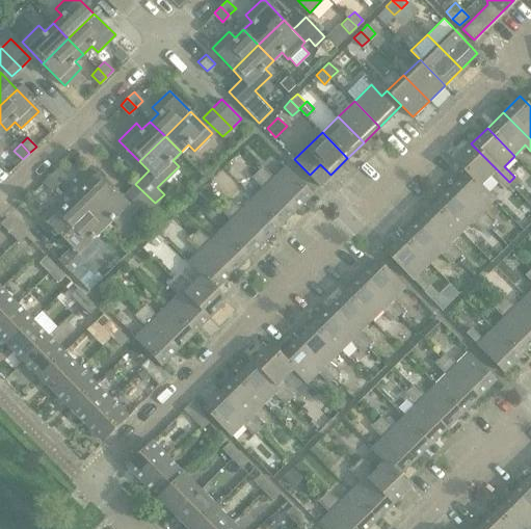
[(454,160),(466,172),(467,170),(480,185),(480,184),(490,174),(504,187),(509,182),(471,143),(454,160)]
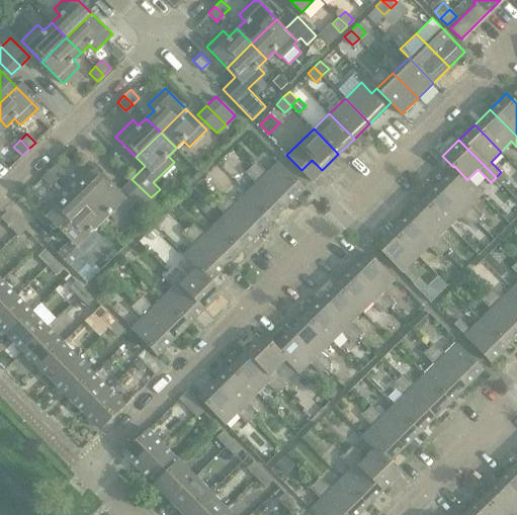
[(302,170),(312,180),(322,170),(312,160),(302,170)]
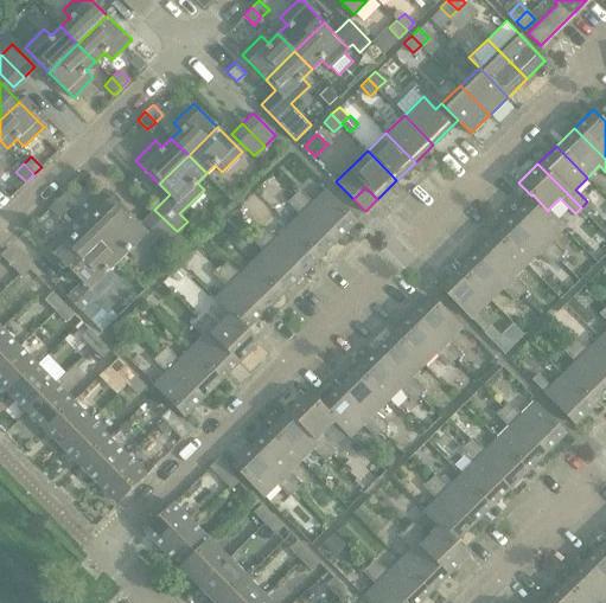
[(106,188),(76,218),(83,225),(101,242),(129,213),(106,188)]
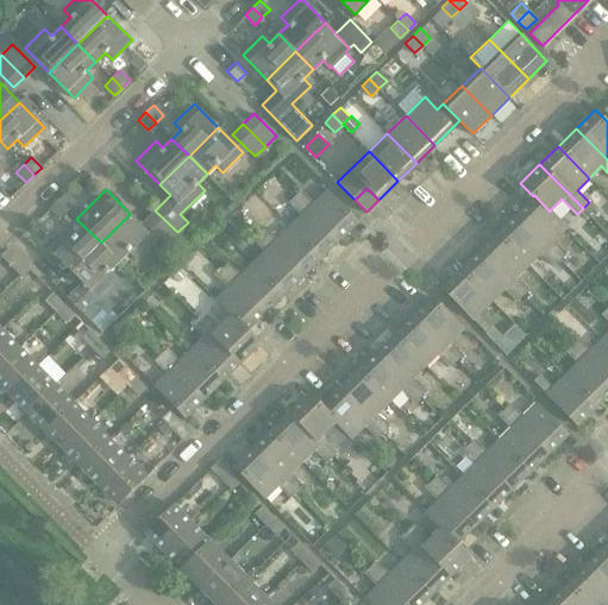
[(301,190),(295,196),(338,240),(357,221),(326,189),(313,202),(301,190)]
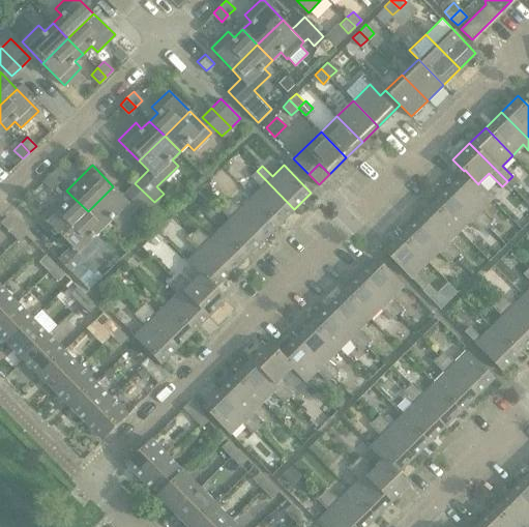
[(56,167),(50,173),(58,182),(65,176),(56,167)]
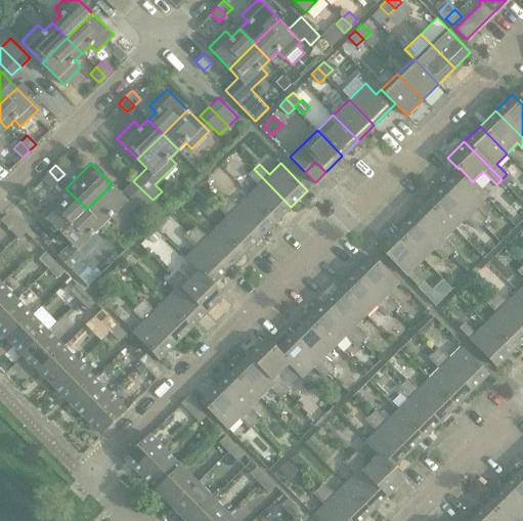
[(460,168),(459,169),(443,184),(480,222),(486,217),(475,206),(486,196),(473,181),(473,182),(460,168)]
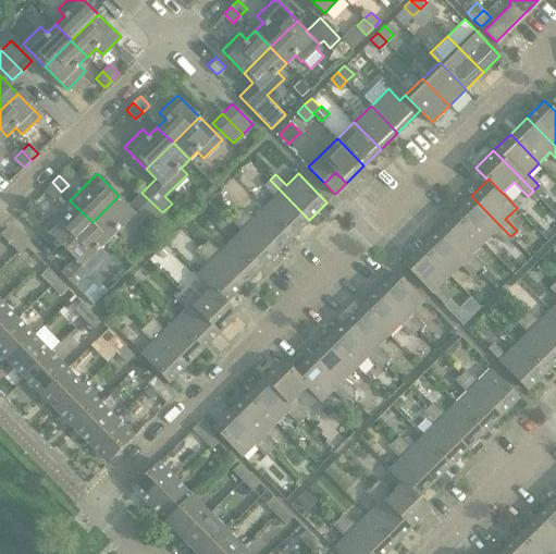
[(274,196),(263,207),(293,236),(309,220),(270,180),(263,185),(274,196)]
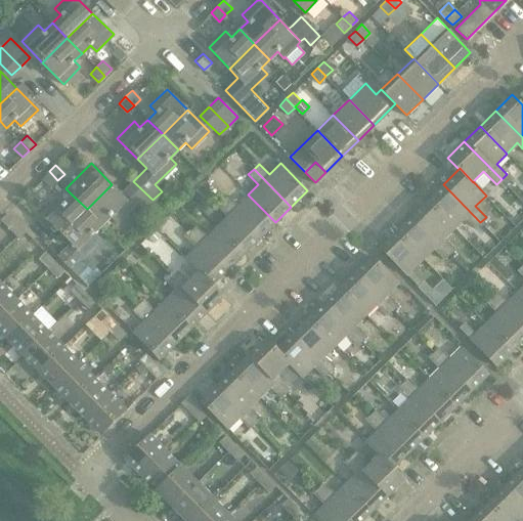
[(43,178),(51,186),(57,180),(49,171),(43,178)]
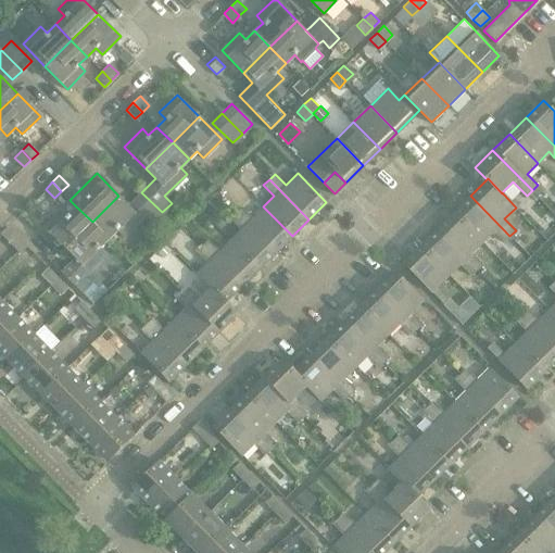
[(118,196),(92,222),(108,238),(116,229),(123,237),(144,215),(152,222),(162,212),(141,192),(128,205),(118,196)]
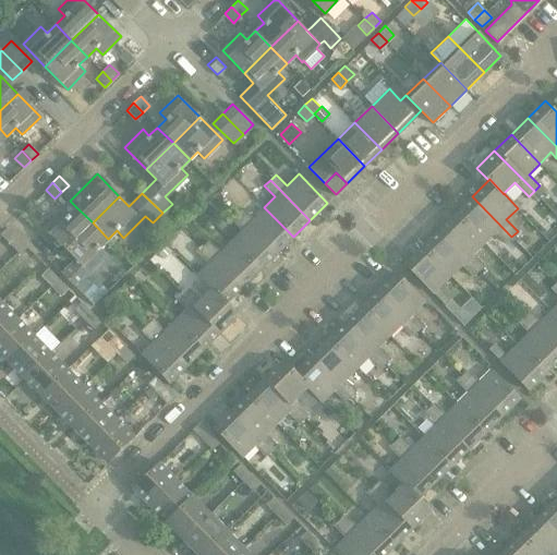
[(472,196),(456,213),(484,242),(495,231),(506,242),(511,237),(472,196)]
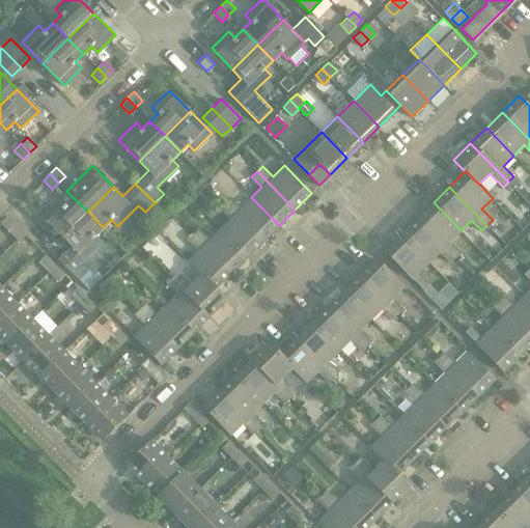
[(42,216),(62,238),(88,212),(73,197),(66,191),(42,216)]
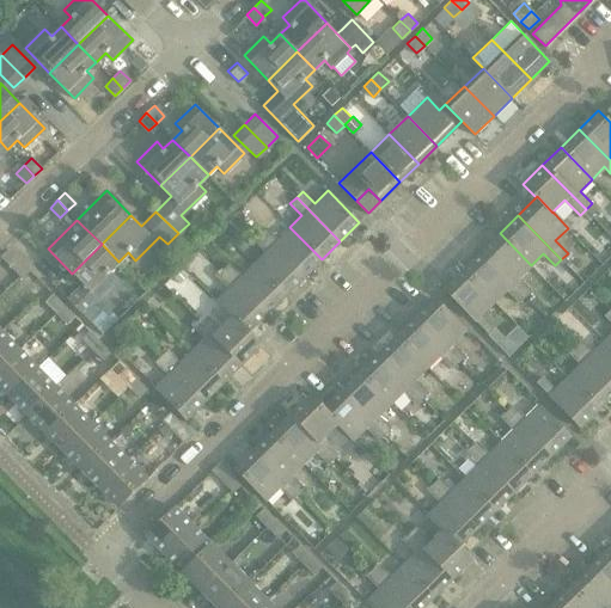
[(266,227),(260,233),(303,277),(322,259),(289,227),(277,239),(266,227)]
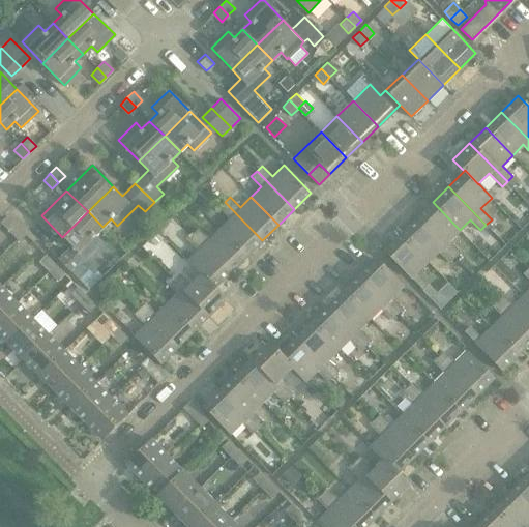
[(230,217),(218,228),(246,256),(262,240),(225,202),(219,207),(230,217)]
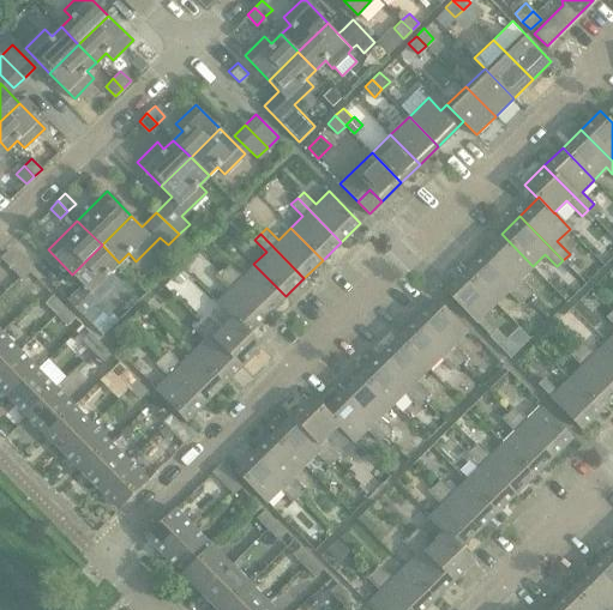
[(502,234),(482,252),(527,296),(533,290),(521,278),(533,266),(502,234)]
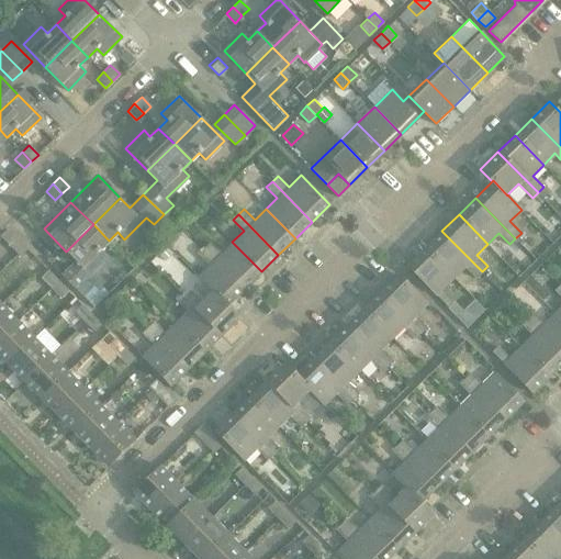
[(76,260),(62,275),(82,294),(86,299),(100,284),(89,274),(107,256),(101,249),(109,241),(93,224),(66,252),(76,260)]
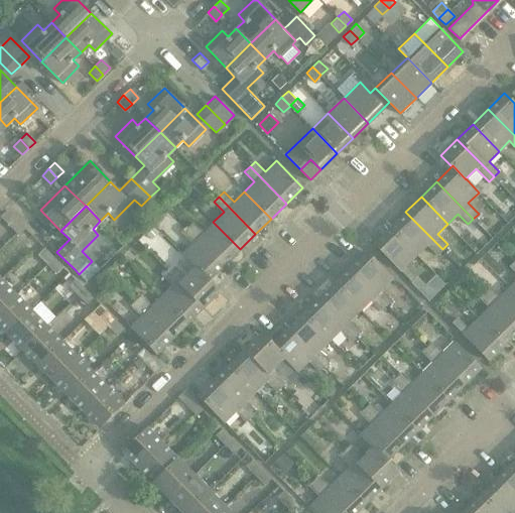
[(7,210),(0,216),(9,224),(15,218),(7,210)]
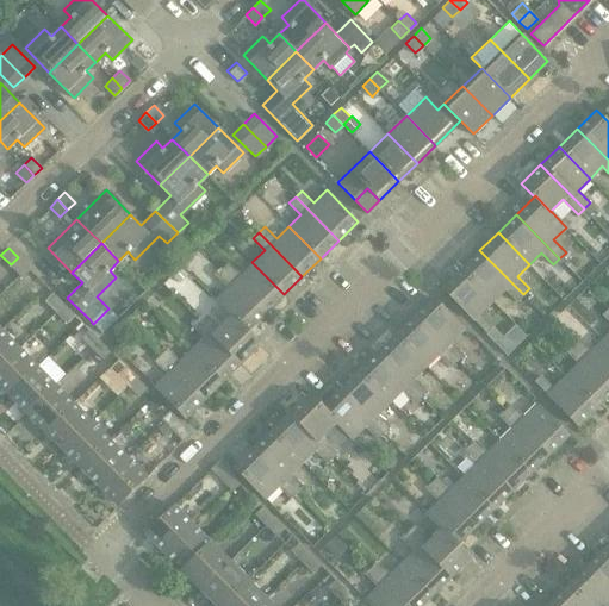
[(479,250),(461,268),(492,300),(504,288),(516,300),(523,294),(479,250)]
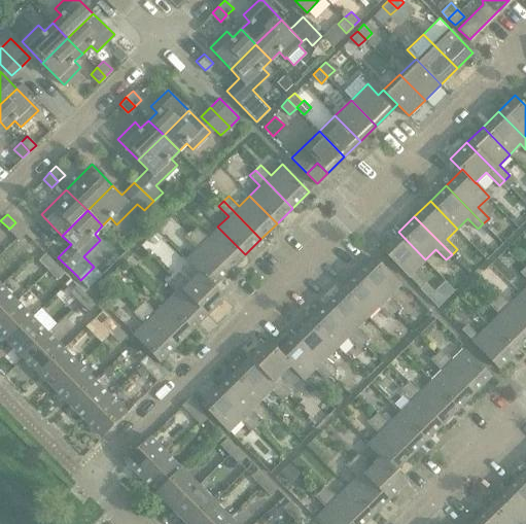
[(15,222),(9,229),(19,239),(25,233),(15,222)]
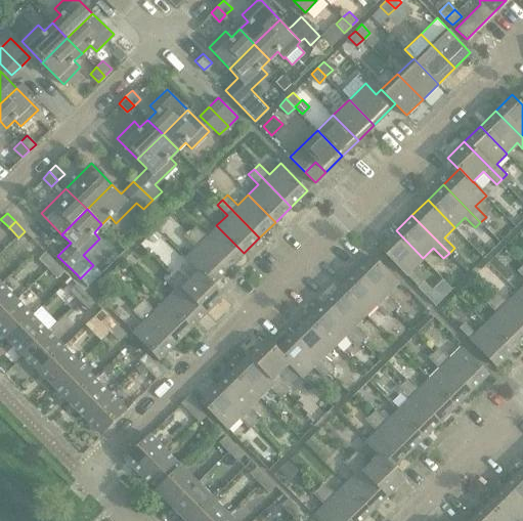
[(195,225),(190,230),(227,268),(244,253),(216,225),(206,235),(195,225)]
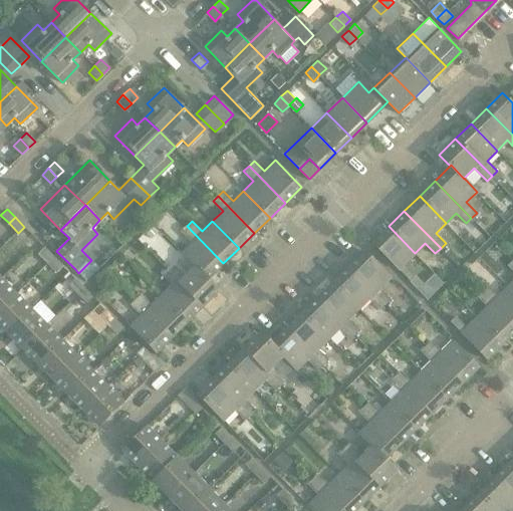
[(223,263),(187,226),(182,231),(192,241),(181,252),(194,266),(194,265),(208,278),(223,263)]
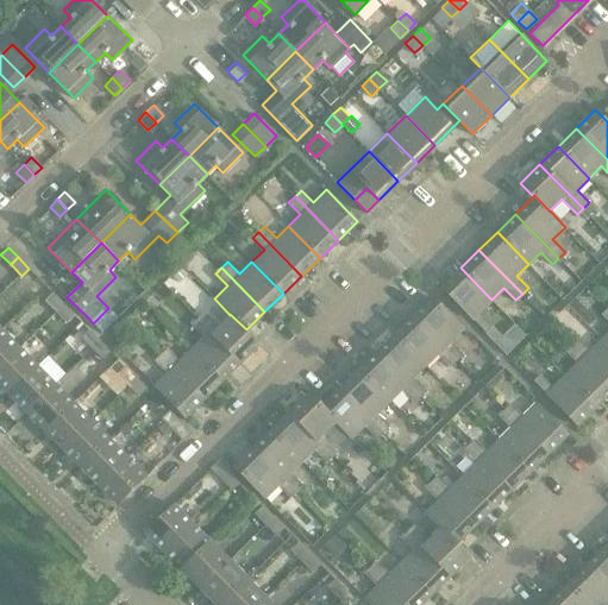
[(491,300),(461,268),(442,287),(472,319),(484,331),(490,325),(478,313),(491,300)]
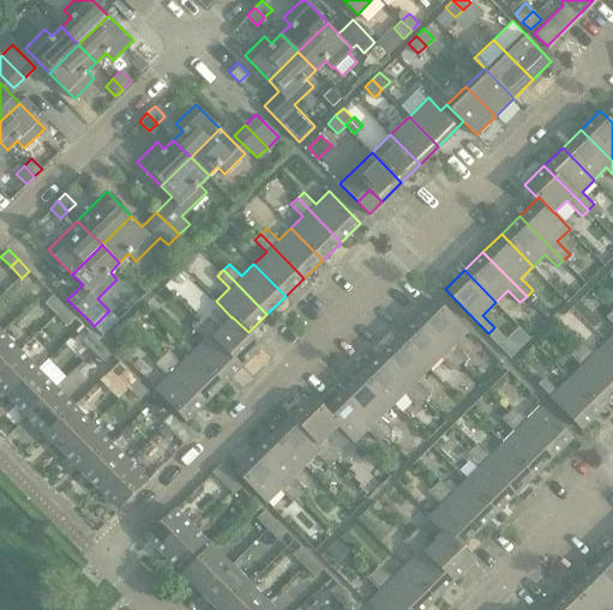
[(46,302),(56,313),(64,306),(53,295),(46,302)]
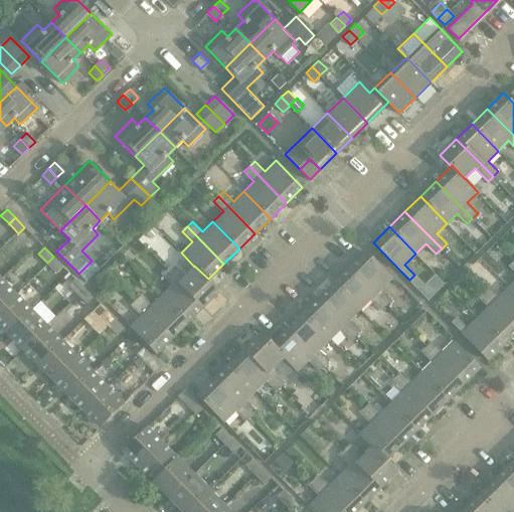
[(364,250),(348,267),(385,304),(390,299),(380,289),(391,278),(364,250)]
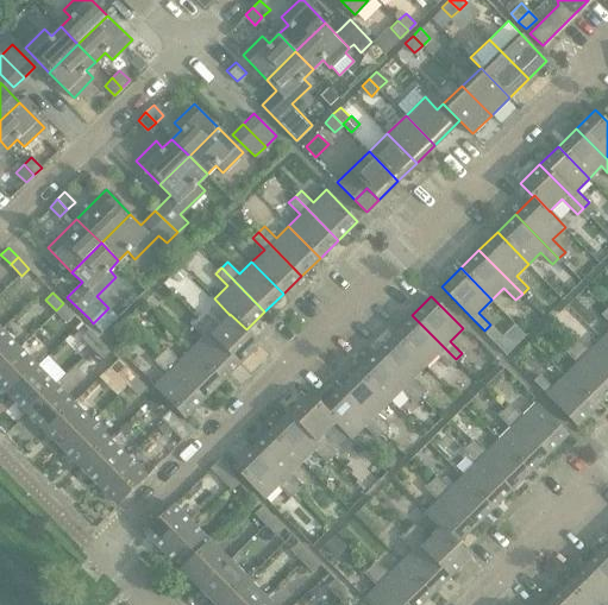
[(63,303),(56,310),(66,321),(74,314),(63,303)]
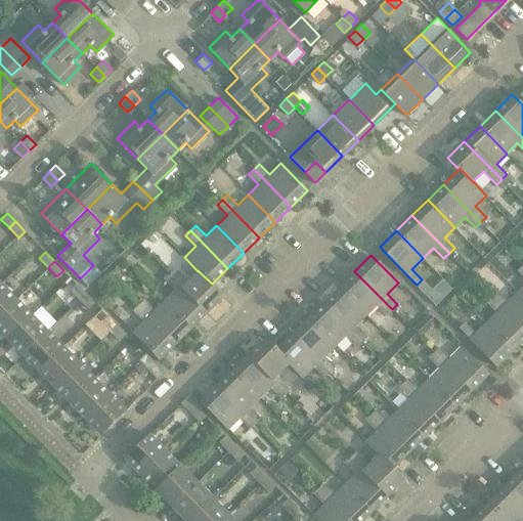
[(175,268),(170,273),(207,311),(223,295),(212,284),(198,270),(198,271),(187,281),(175,268)]
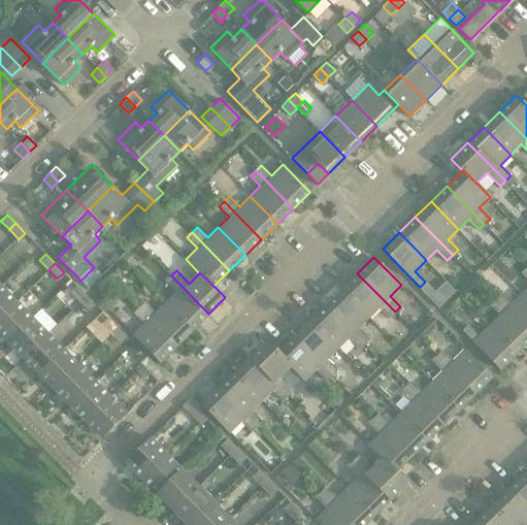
[(357,273),(341,289),(368,317),(380,306),(390,317),(395,312),(357,273)]
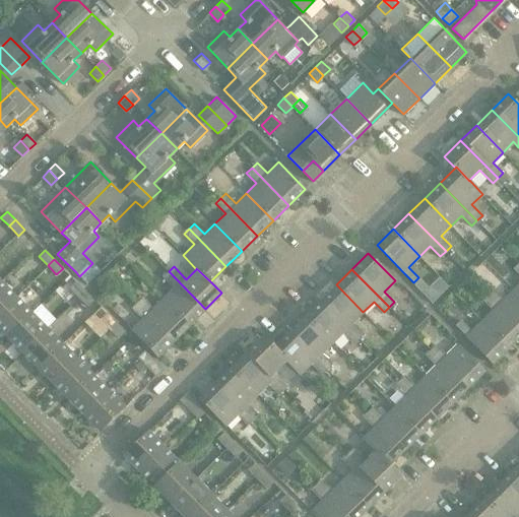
[(173,286),(163,297),(190,324),(205,309),(169,271),(163,276),(173,286)]
